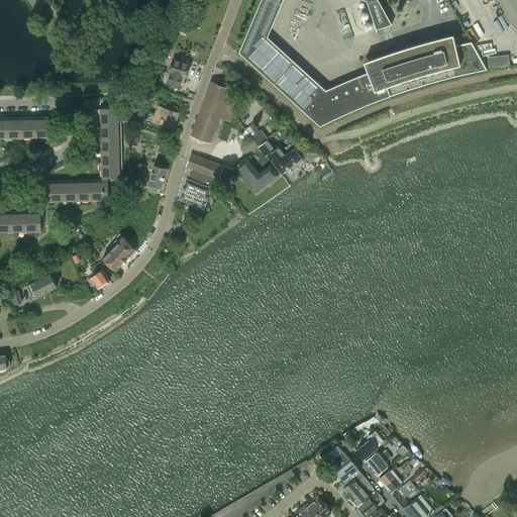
[(378,0),(365,0),(366,0),(367,1),(377,29),(382,27),(382,26),(384,25),(384,27),(392,24),(378,0)]
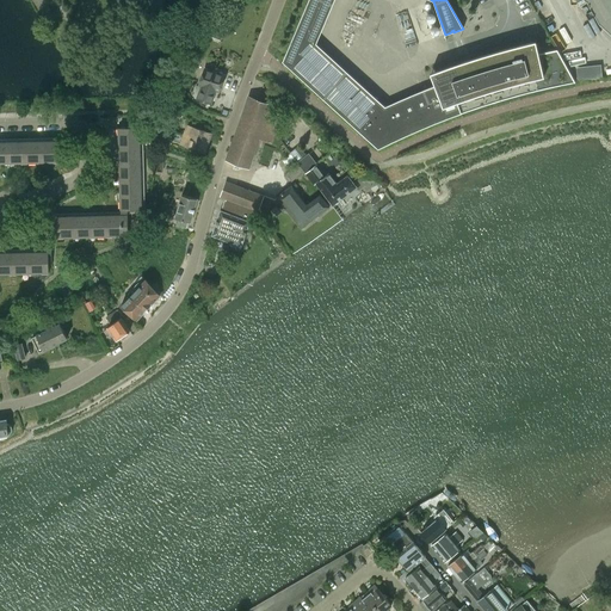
[(610,0),(578,0),(579,2),(582,0),(599,29),(610,39),(610,0)]
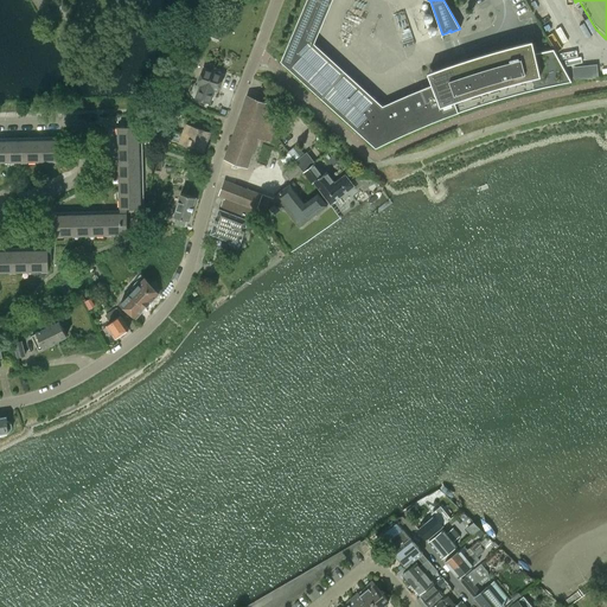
[(346,74),(345,72),(321,98),(376,148),(387,142),(397,138),(408,133),(415,129),(430,123),(446,117),(459,113),(472,108),(481,104),(492,101),(506,97),(519,93),(530,90),(543,88),(558,84),(572,82),(570,80),(554,49),(547,50),(535,53),(532,40),(518,44),(505,48),(492,51),(479,55),(466,59),(454,63),(445,66),(427,72),(432,84),(420,89),(421,90),(410,95),(409,95),(408,95),(409,96),(397,101),(397,100),(396,100),(396,101),(385,106),(385,104),(383,106),(382,104),(381,106),(372,97),(371,96),(358,85),(359,85),(358,84),(345,74),(346,74)]
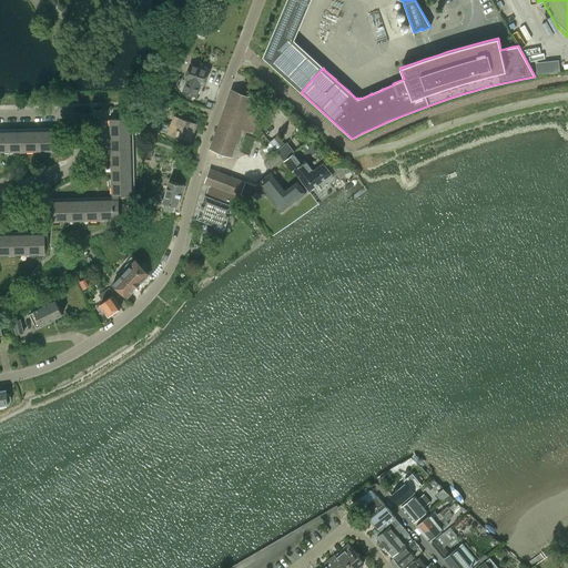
[(271,51),(265,57),(269,61),(274,54),(271,51)]
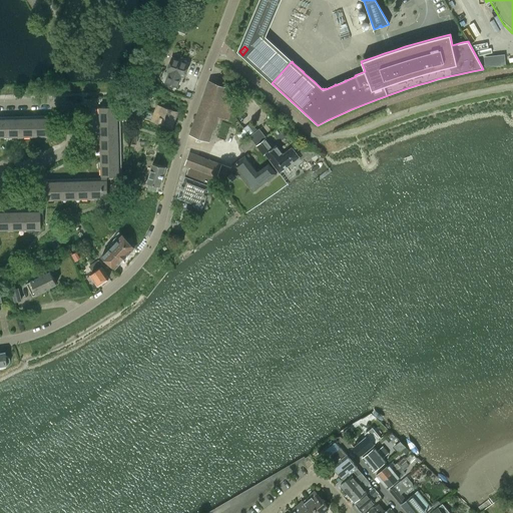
[(181,76),(184,77),(189,63),(172,57),(167,71),(169,72),(165,83),(177,87),(181,76)]
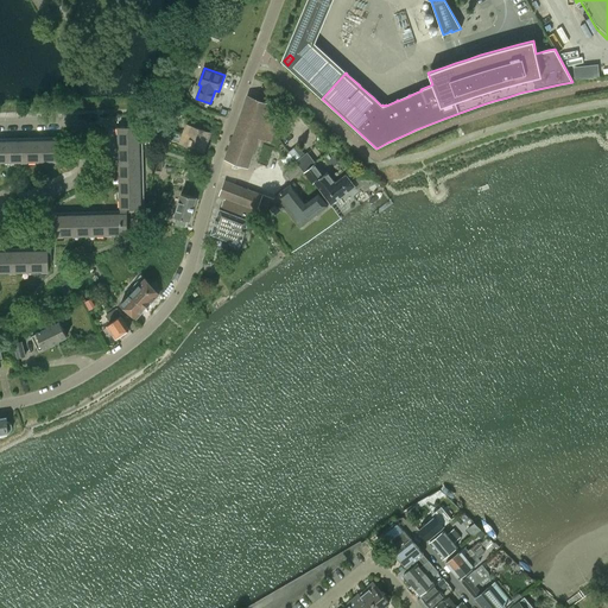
[(271,141),(279,118),(268,103),(247,95),(226,158),(248,166),(259,138),(271,141)]
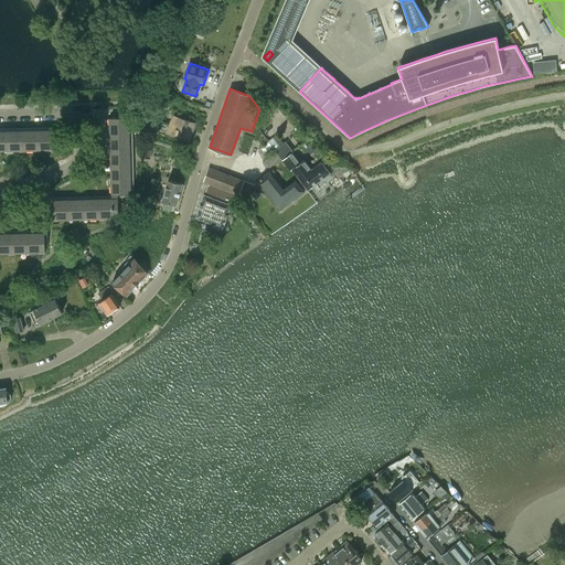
[(116,115),(116,118),(109,118),(112,199),(52,200),(52,210),(49,210),(49,213),(52,213),(52,220),(118,217),(119,217),(119,216),(127,216),(130,193),(131,193),(129,117),(119,118),(119,115),(116,115)]
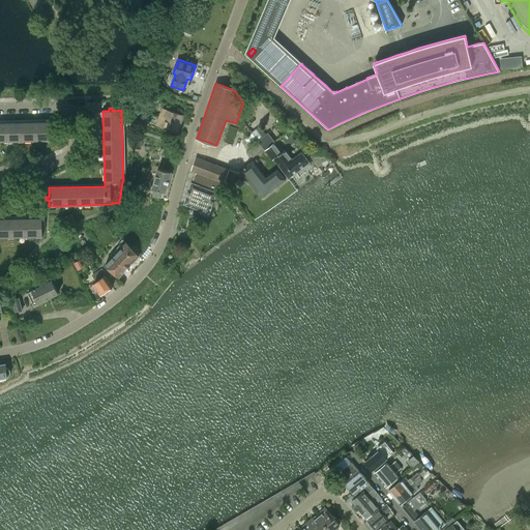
[(159,117),(179,123),(182,115),(163,108),(159,117)]
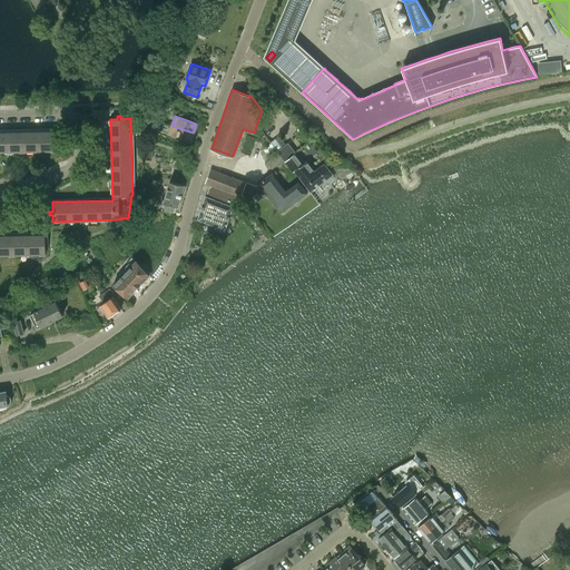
[(189,141),(193,133),(172,126),(168,135),(189,141)]
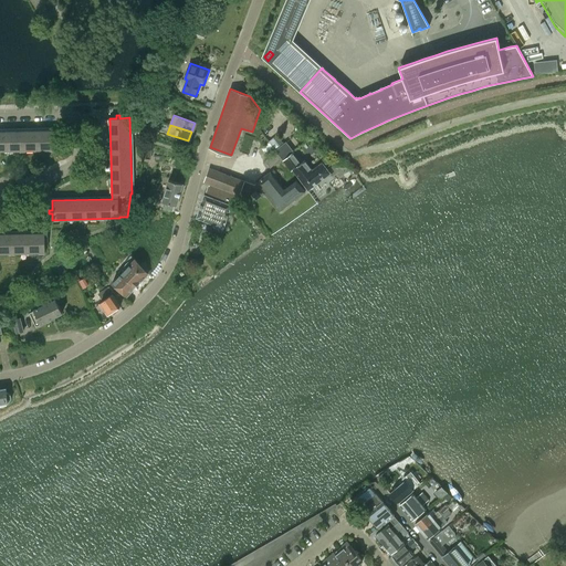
[(0,150),(56,149),(56,143),(59,143),(59,140),(56,140),(55,130),(0,132),(0,150)]
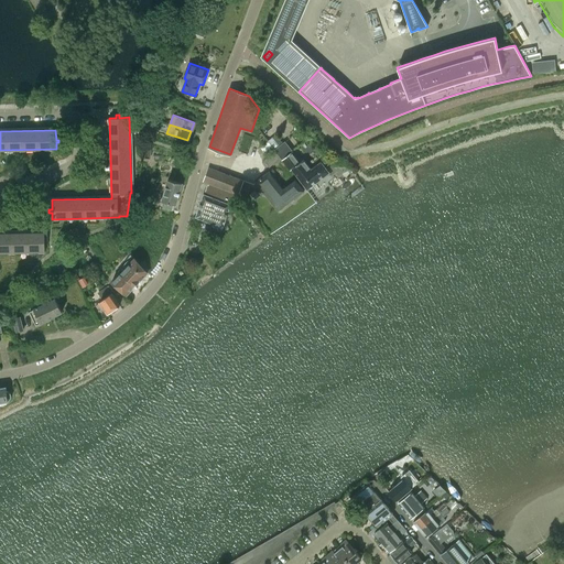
[(274,150),(275,151),(281,158),(291,171),(292,170),(307,188),(328,173),(321,162),(311,170),(303,160),(300,162),(284,142),(279,147),(272,137),(268,140),(275,149),(274,150)]
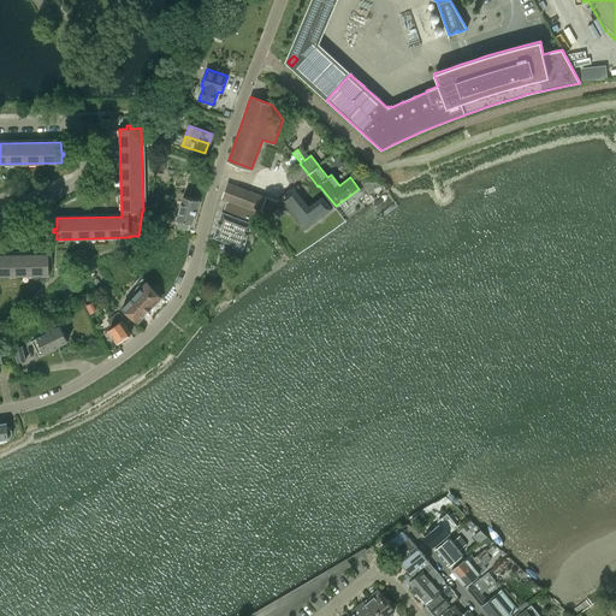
[(291,169),(300,163),(292,154),(285,160),(291,169)]
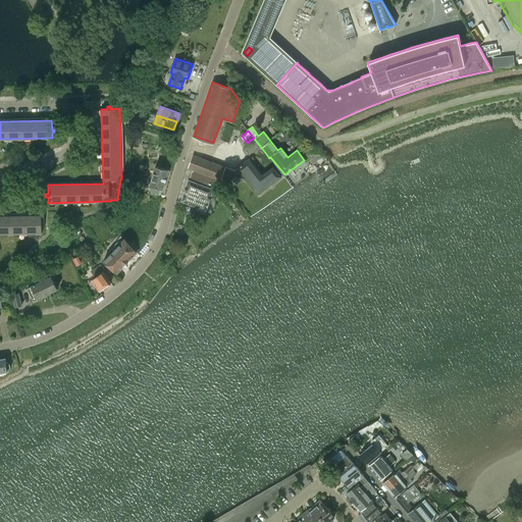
[(249,155),(260,146),(255,140),(245,149),(249,155)]
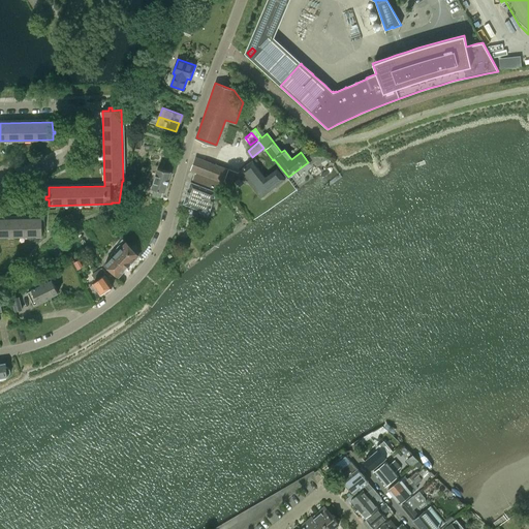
[(217,179),(223,182),(228,169),(195,157),(191,170),(197,173),(217,179)]
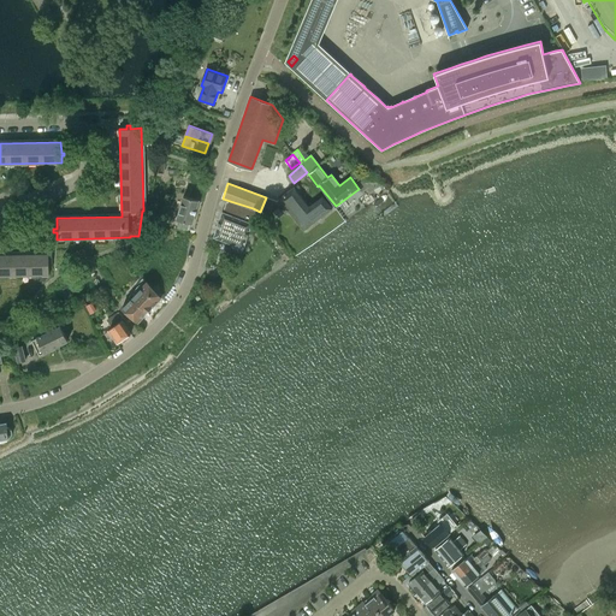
[(295,187),(279,199),(289,209),(306,230),(335,208),(325,195),(312,205),(311,202),(308,205),(296,189),(295,187)]
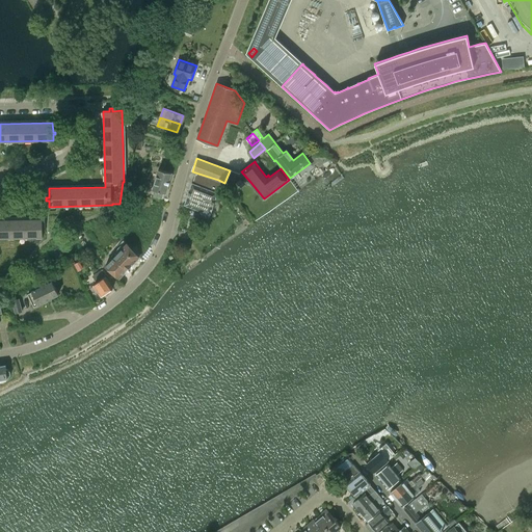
[(166,193),(173,174),(159,169),(153,190),(155,190),(154,195),(163,197),(164,193),(166,193)]
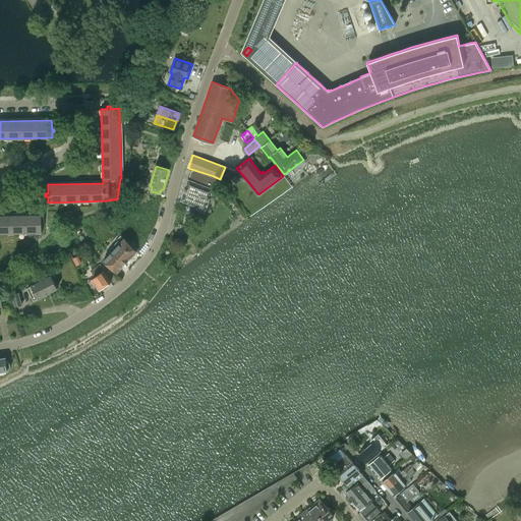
[(210,187),(214,176),(194,170),(190,180),(188,179),(180,200),(196,206),(197,211),(201,212),(206,210),(213,188),(210,187)]
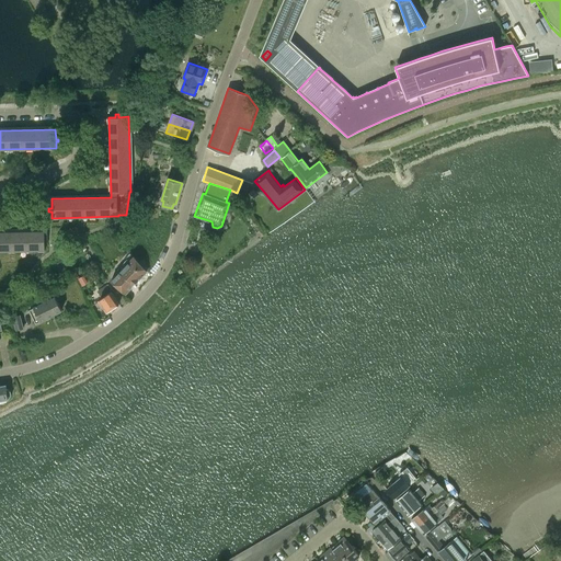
[(259,195),(254,189),(249,193),(254,198),(259,195)]
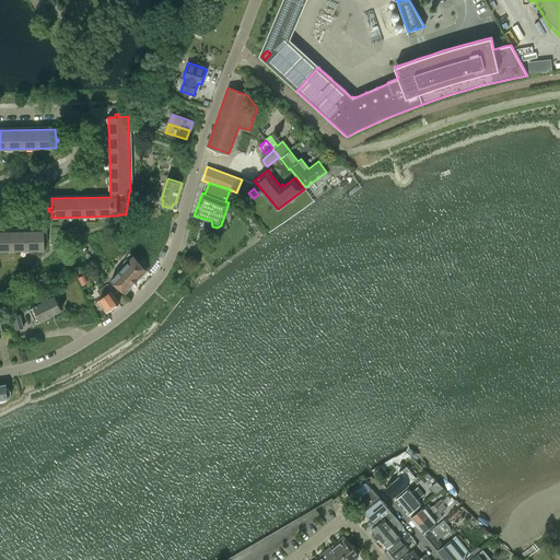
[(47,241),(45,241),(44,231),(0,231),(0,251),(45,249),(45,243),(47,243),(47,241)]
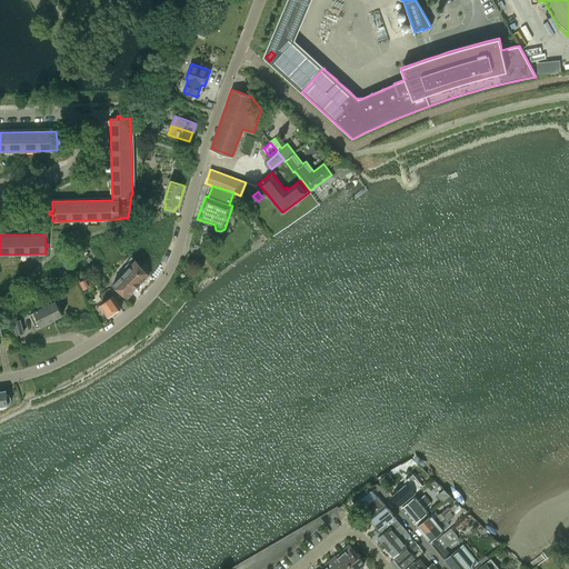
[(121,275),(137,288),(148,276),(136,260),(121,275)]
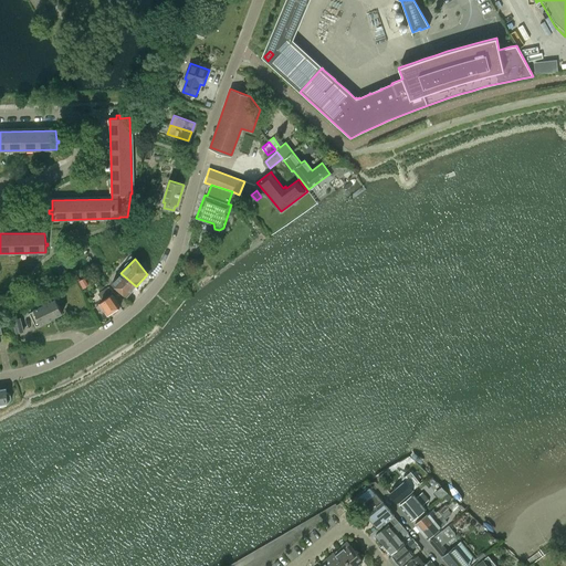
[(126,296),(136,286),(121,273),(112,282),(126,296)]
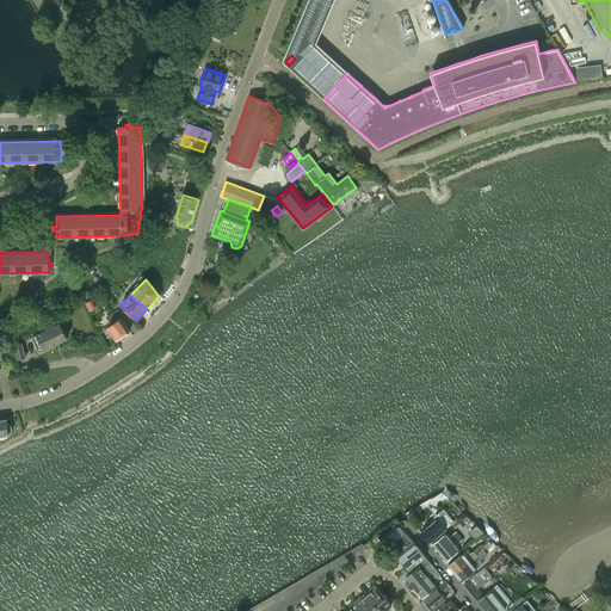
[(111,325),(122,318),(116,310),(105,316),(111,325)]
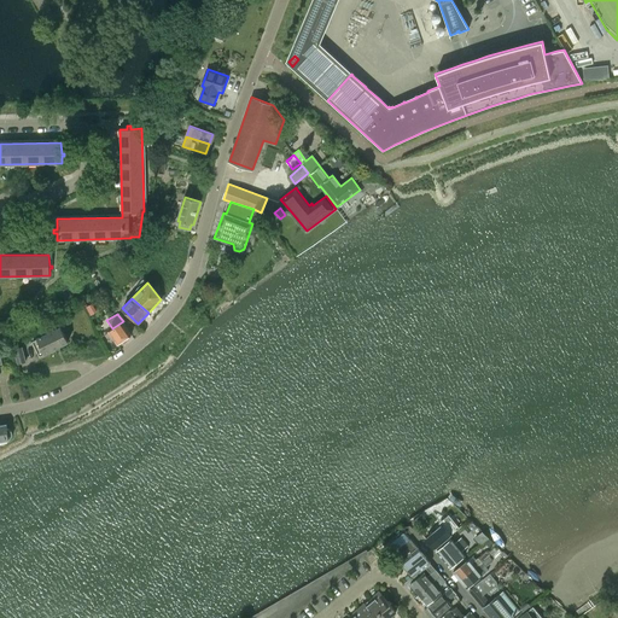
[(109,331),(117,343),(130,334),(123,321),(109,331)]
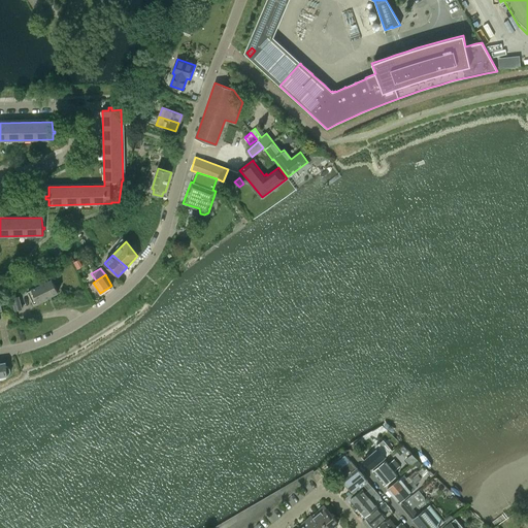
[(28,291),(34,303),(58,292),(52,279),(28,291)]
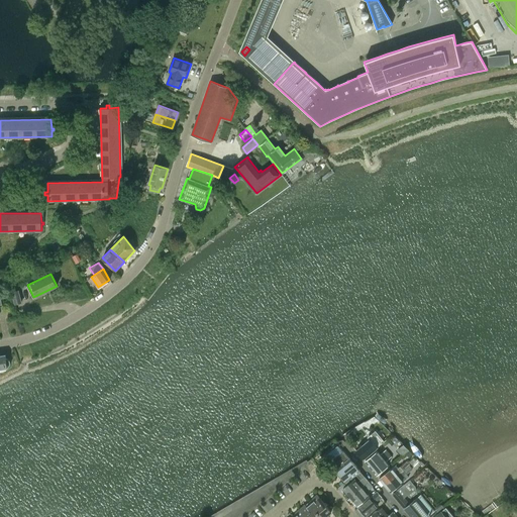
[(15,304),(21,303),(18,291),(12,292),(15,304)]
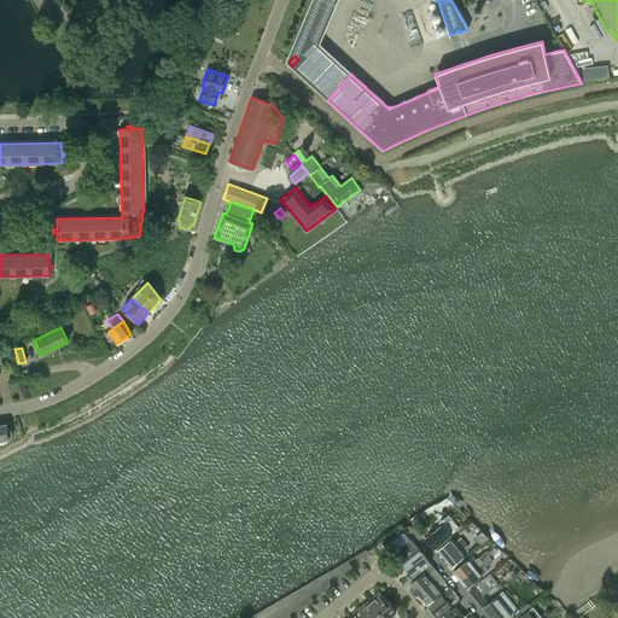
[(7,429),(6,425),(0,425),(0,439),(10,438),(12,436),(12,431),(9,429),(7,429)]
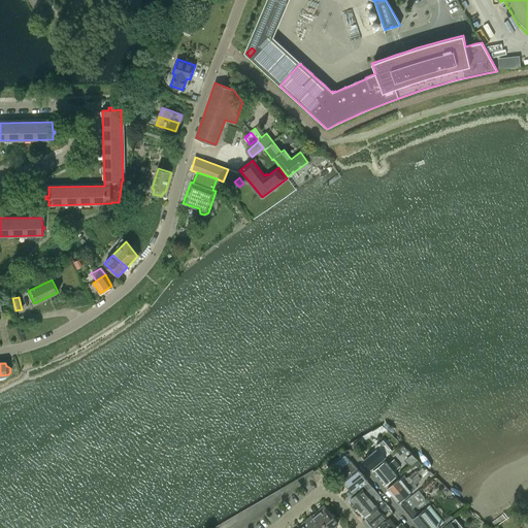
[(366,447),(363,442),(360,439),(353,446),(358,453),(366,447)]
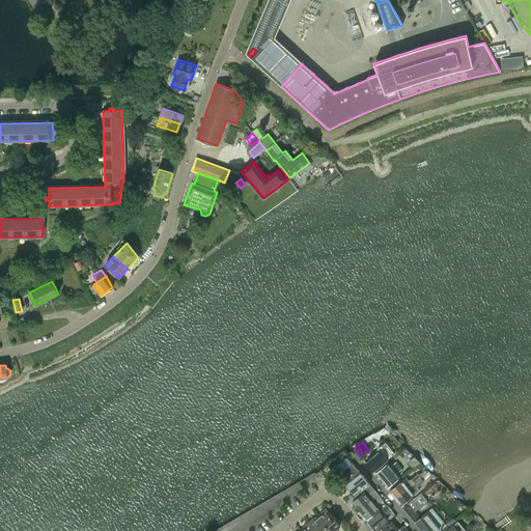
[(395,448),(391,451),(387,446),(380,451),(365,463),(372,472),(387,459),(397,450),(395,448)]
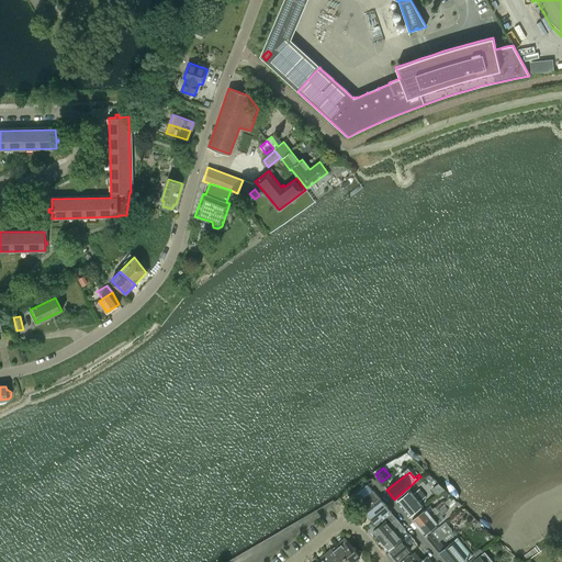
[(411,490),(396,502),(403,508),(408,516),(423,505),(419,502),(425,496),(428,494),(425,490),(423,486),(419,490),(419,489),(413,494),(411,490)]
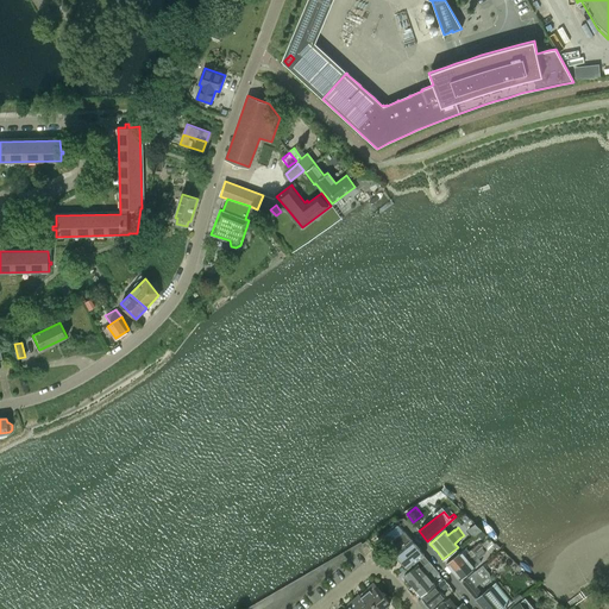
[(424,556),(413,541),(410,539),(410,540),(403,532),(401,534),(399,534),(397,534),(396,534),(395,534),(394,534),(391,535),(391,537),(390,538),(389,539),(389,540),(389,542),(389,544),(389,545),(390,546),(395,552),(395,553),(408,569),(414,563),(424,556)]
